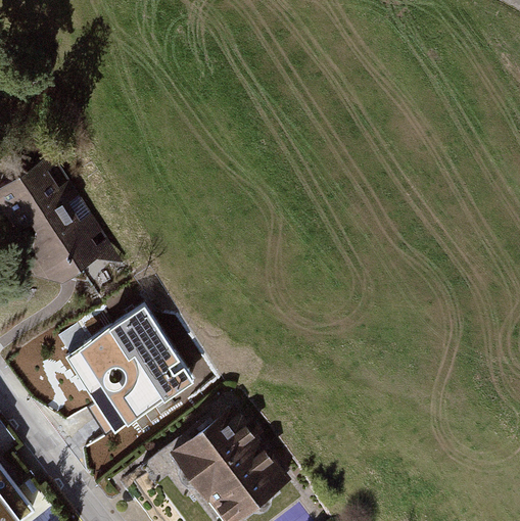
[(50,155),(0,185),(0,203),(16,226),(31,218),(37,228),(32,256),(43,275),(65,279),(97,257),(123,263),(50,155)]
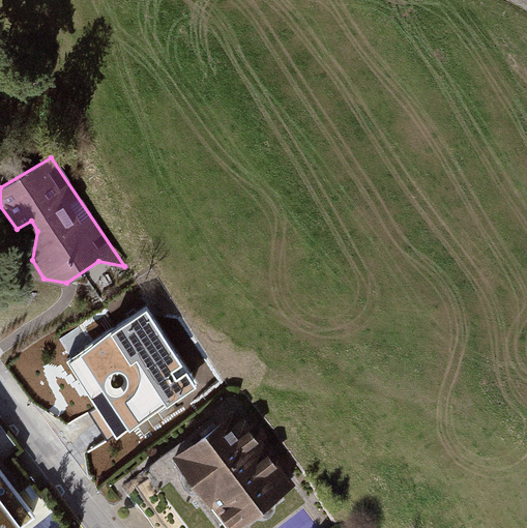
[(147,310),(66,360),(116,437),(196,385),(147,310)]
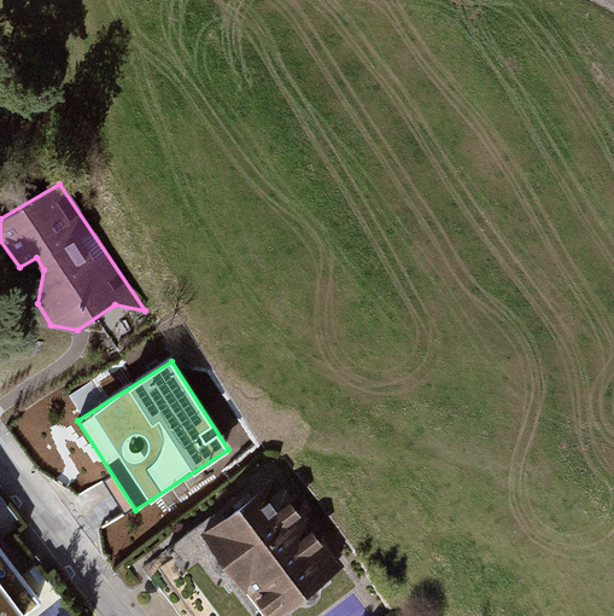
[(276,478),(200,535),(261,615),(279,615),(344,568),(276,478)]
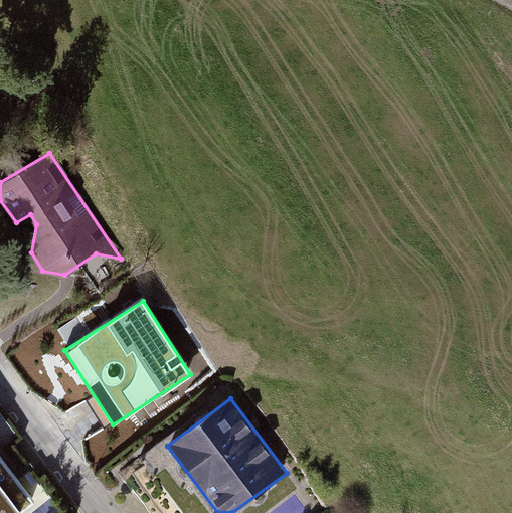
[(0,451),(1,452),(18,440),(0,412),(0,451)]
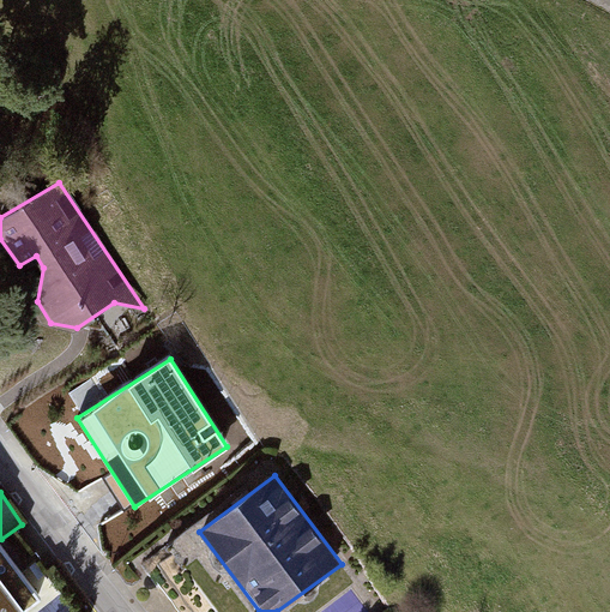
[(10,611),(31,597),(0,555),(0,611),(10,611)]
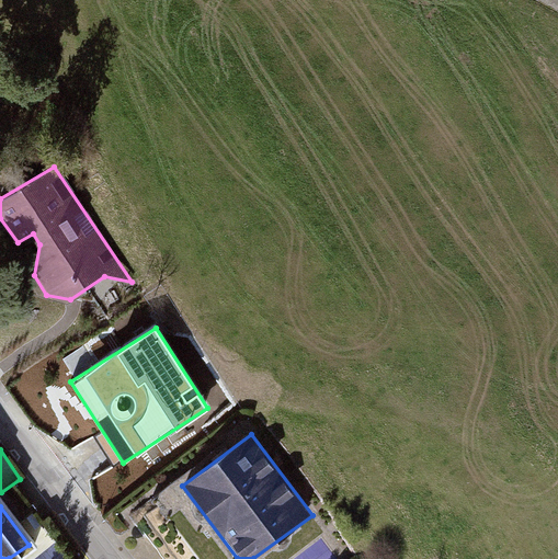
[(65,558),(32,513),(23,520),(41,544),(19,558),(65,558)]
